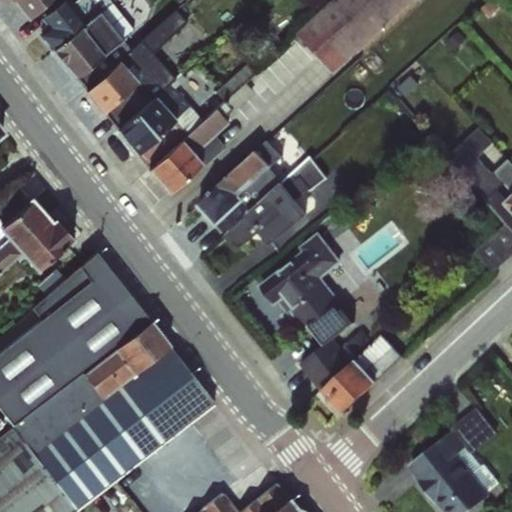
[(32,0),(47,17),(67,0),(32,0)]
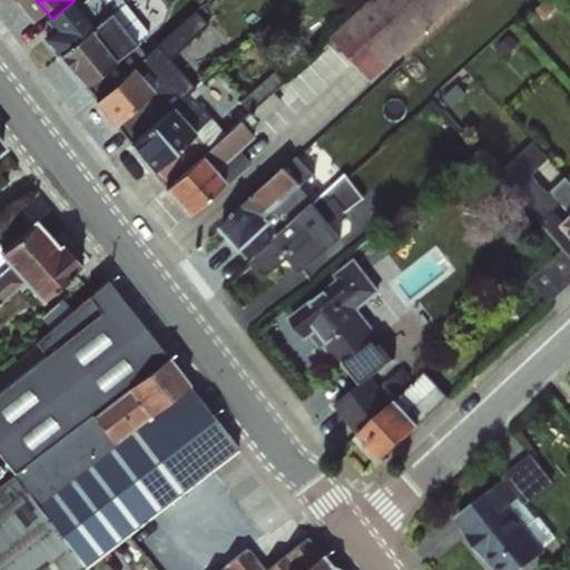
[(205,0),(131,66),(169,108),(187,92),(179,84),(192,72),(174,55),(233,0),(205,0)]
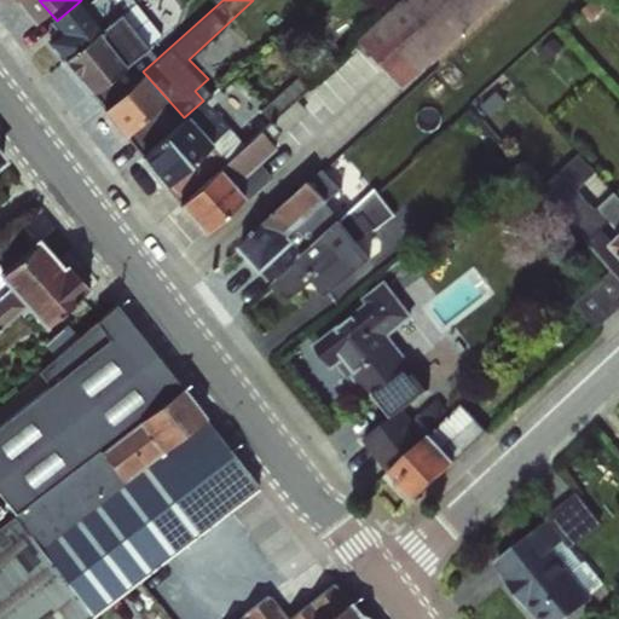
[(404,0),(360,41),(404,90),(501,0),(404,0)]
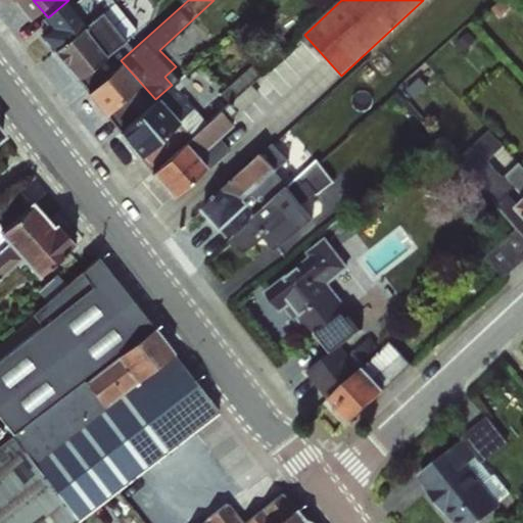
[(502,0),(492,9),(501,18),(520,0),(502,0)]
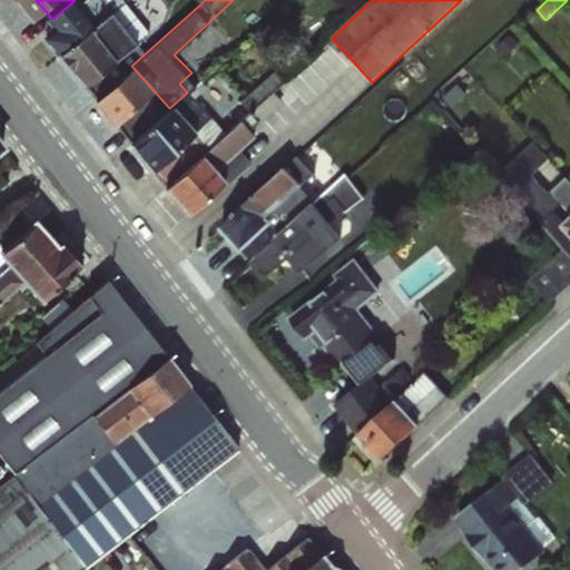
[(265,123),(288,107),(306,95),(295,77),(286,84),(279,72),(246,94),(265,123)]
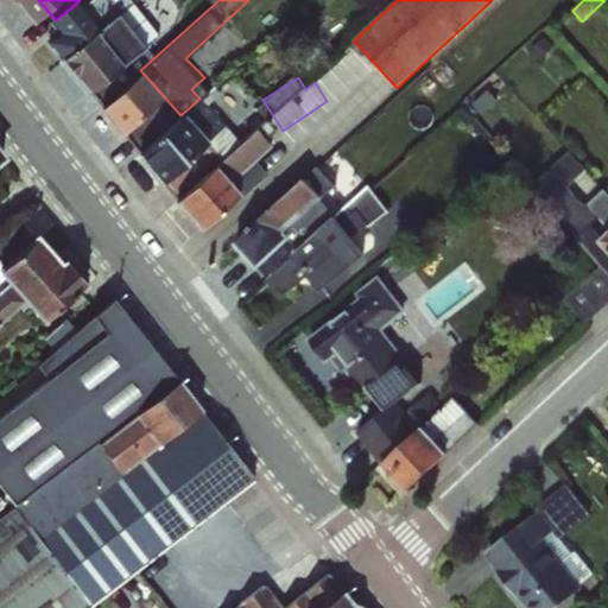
[(207,101),(144,154),(179,196),(242,141),(207,101)]
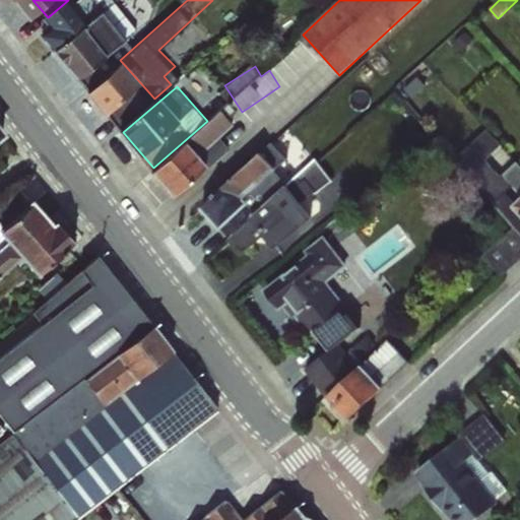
[(228,166),(211,147),(242,121),(231,109),(161,168),(189,198),(228,166)]
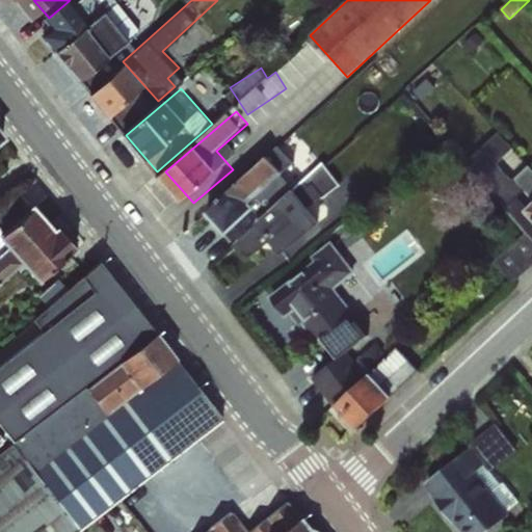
[(526,189),(504,167),(497,164),(513,150),(499,133),(466,162),(523,234),(525,232),(531,239),(531,220),(524,211),(515,198),(526,189)]
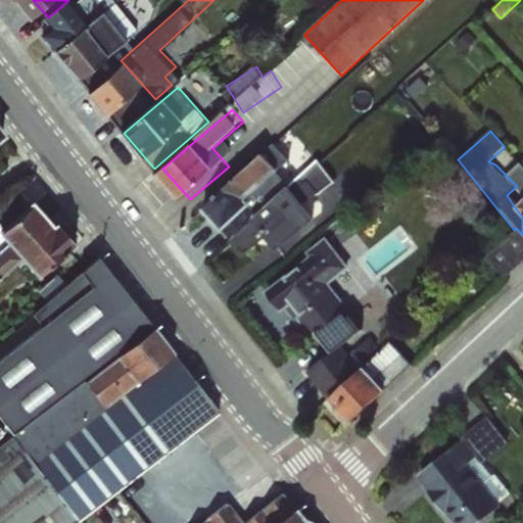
[(275,232),(290,249),(333,212),(319,197),(342,178),(325,157),(303,176),(277,145),(206,204),(249,254),(275,232)]
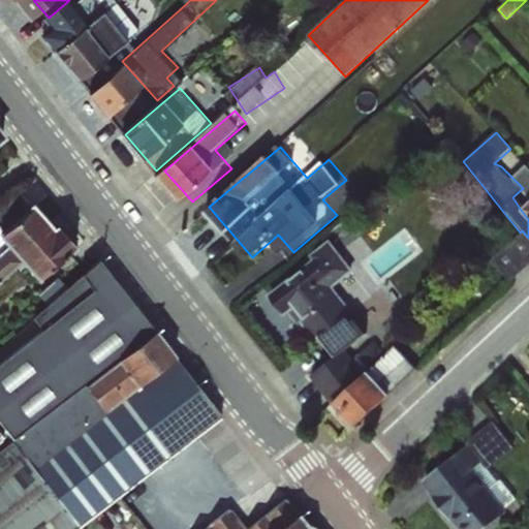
[(508,159),(501,166),(523,188),(528,194),(528,168),(525,164),(517,155),(510,161),(508,159)]
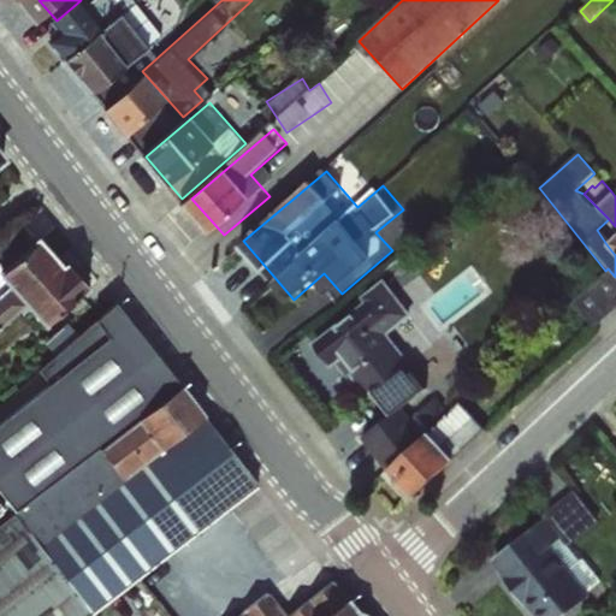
[(113,291),(65,230),(15,268),(3,254),(0,255),(0,337),(51,300),(70,325),(113,291)]
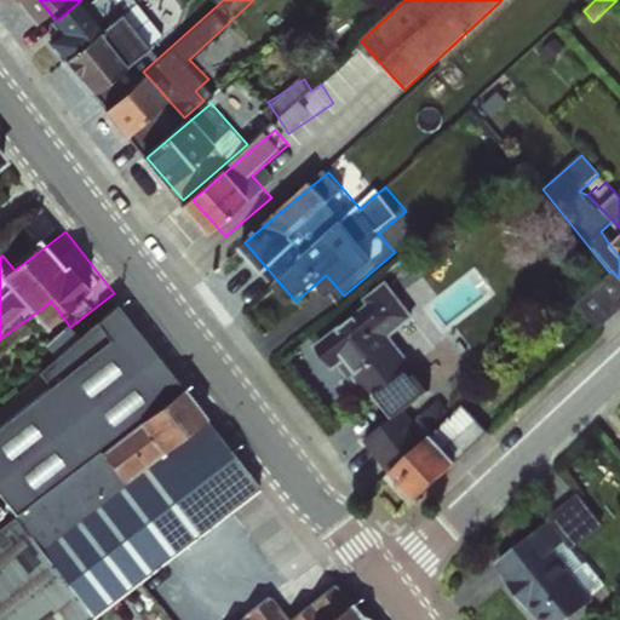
[(619,279),(612,270),(609,273),(575,306),(600,331),(619,309),(619,279)]
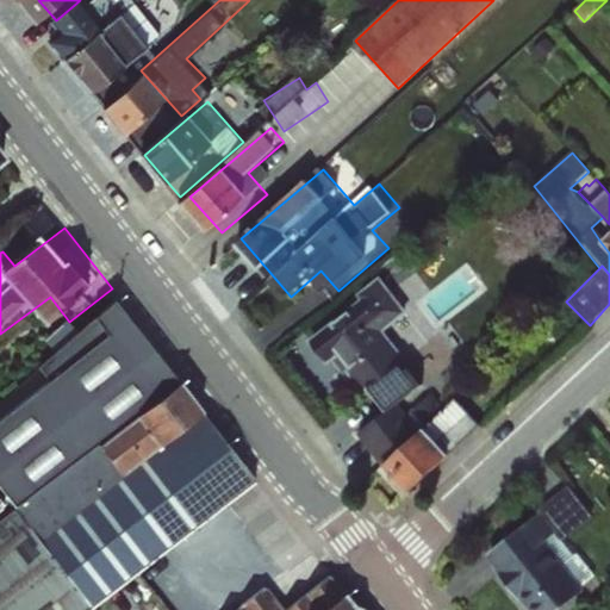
[(83,609),(273,479),(200,374),(193,380),(136,297),(49,358),(66,381),(0,427),(0,459),(32,504),(0,526),(0,599),(7,609),(83,609)]
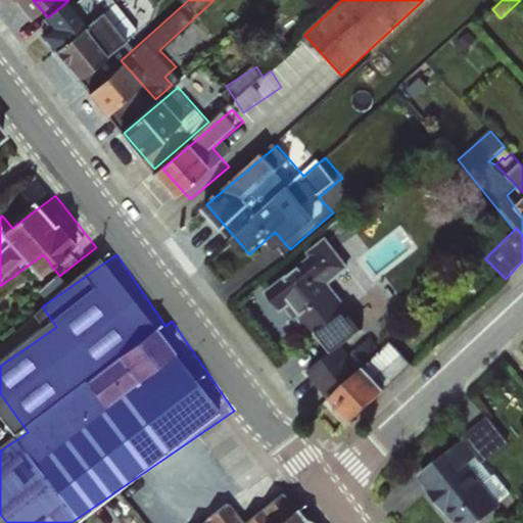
[(331,352),(340,345),(362,328),(345,312),(316,335),(331,352)]
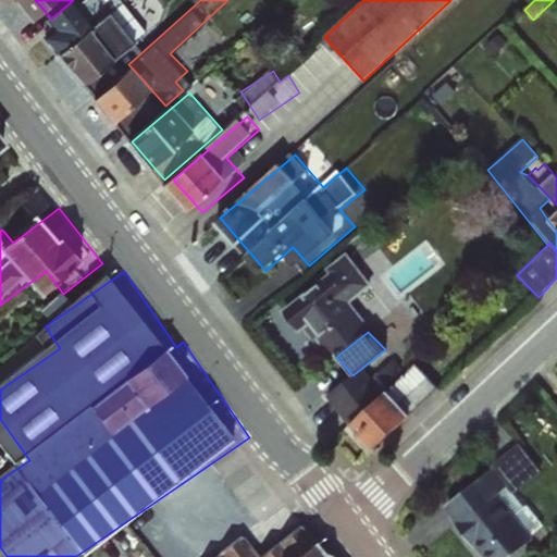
[(384,394),(387,391),(405,372),(394,360),(371,379),(384,394)]
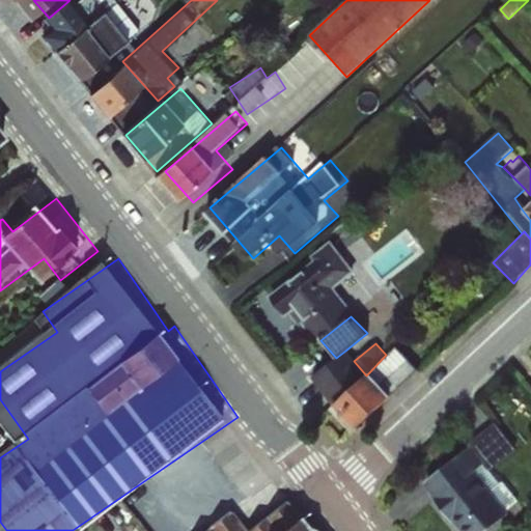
[(394,345),(369,372),(391,395),(418,370),(394,345)]
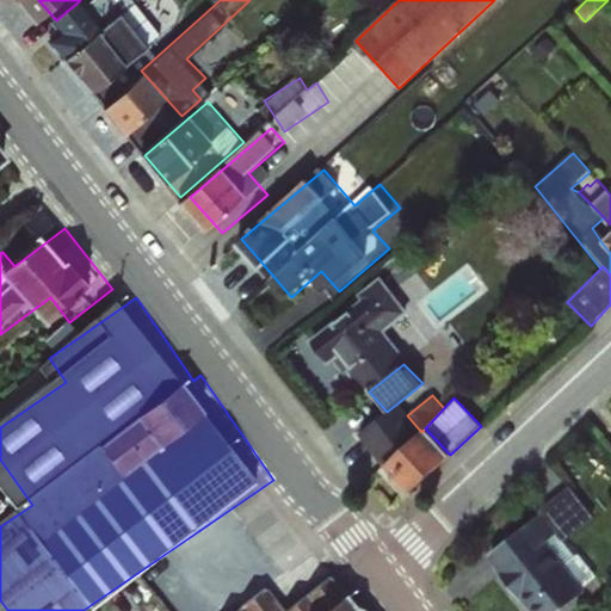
[(421,432),(397,403),(357,434),(383,468),(421,432)]
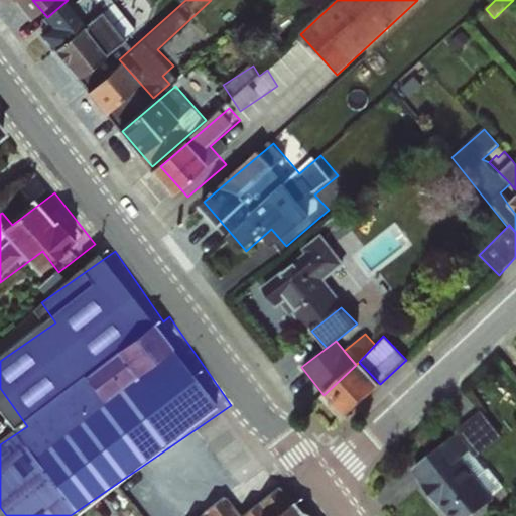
[(356,365),(324,395),(323,397),(344,419),(381,385),(380,384),(359,362),(356,365)]
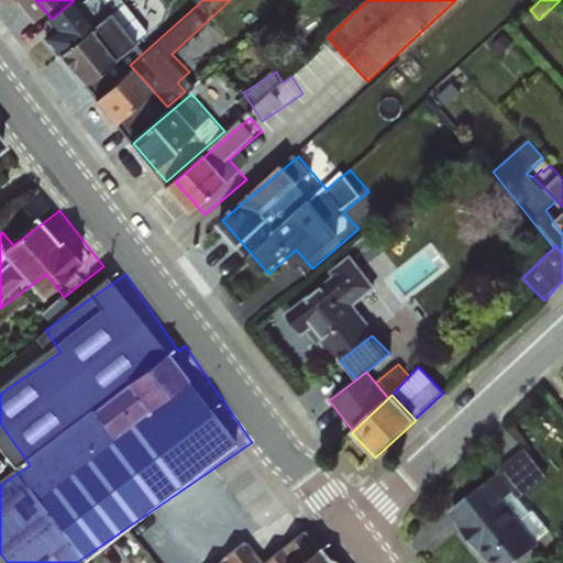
[(504,499),(537,540),(549,531),(531,510),(529,512),(518,498),(547,476),(523,448),(495,471),(497,473),(498,472),(514,489),(504,499)]
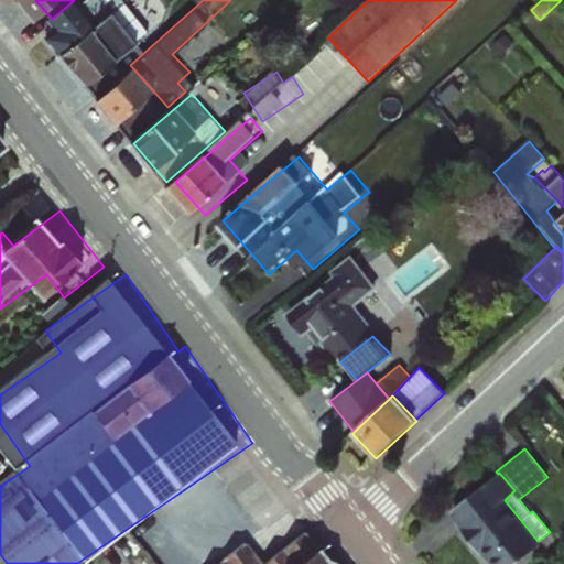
[(499,473),(498,474),(448,512),(489,563),(516,563),(540,545),(538,541),(505,500),(514,490),(499,473)]
